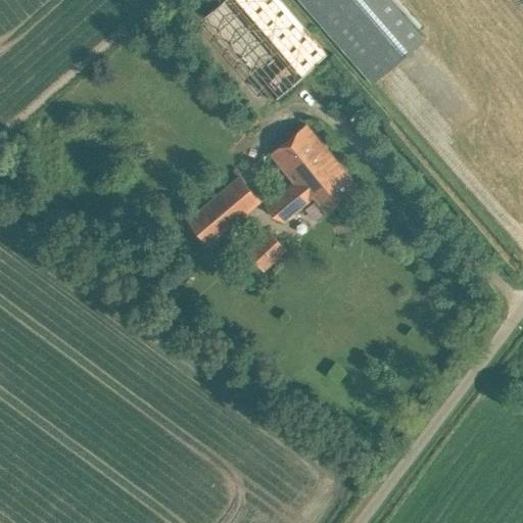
[(223,0),(209,11),(281,94),(328,54),(280,0),(223,0)]
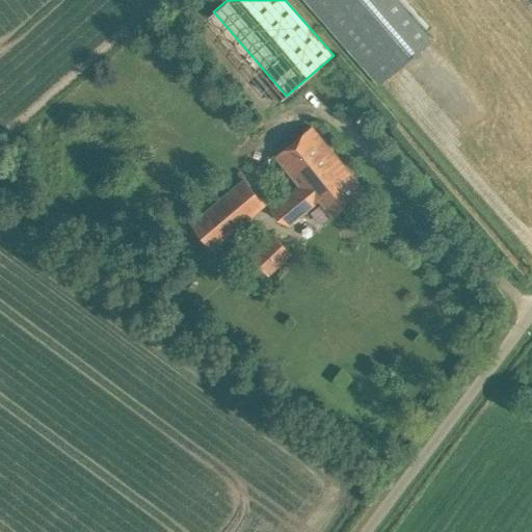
[(431,38),(398,0),(308,0),(380,83),(431,38)]
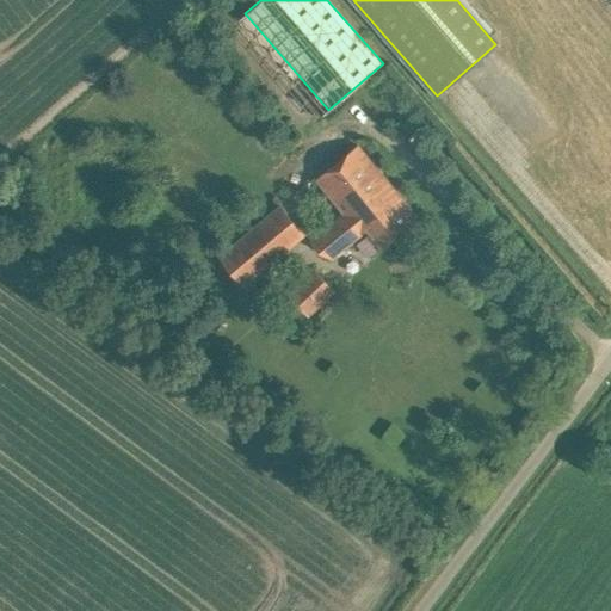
[(383,247),(418,217),(357,144),(316,179),(344,211),(309,240),(319,252),(332,258),(368,228),(383,247)]
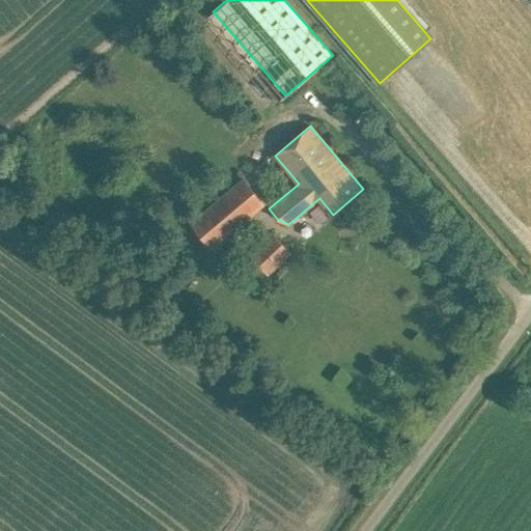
[(190,222),(213,249),(263,204),(242,178),(190,222)]
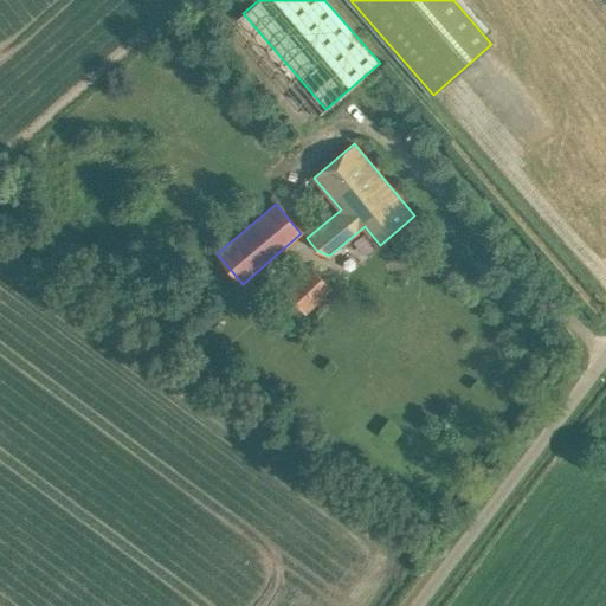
[(284,291),(304,314),(331,289),(310,266),(284,291)]
